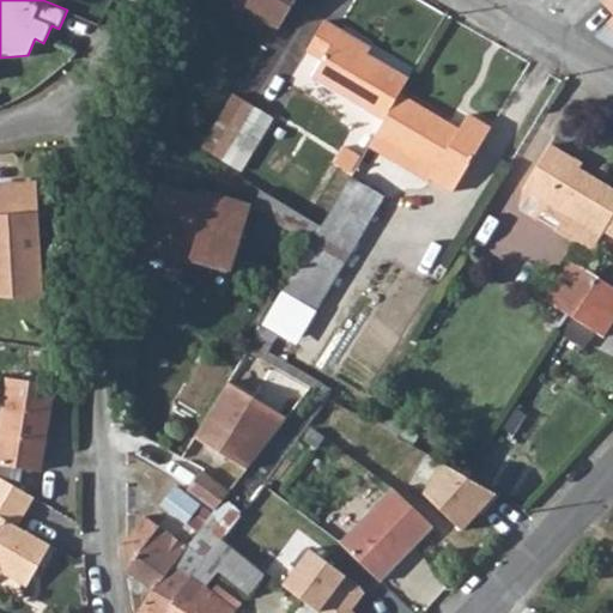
[(230,0),(279,30),(296,0),(230,0)]
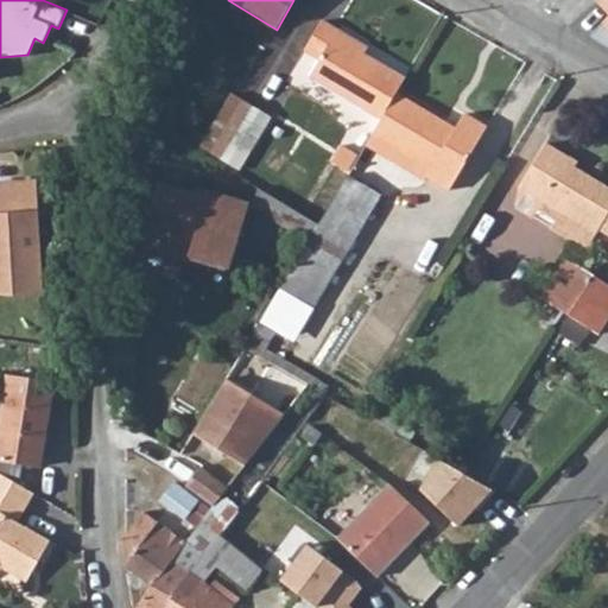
[(607,0),(557,0),(590,25),(583,35),(595,43),(603,33),(607,37),(607,0)]
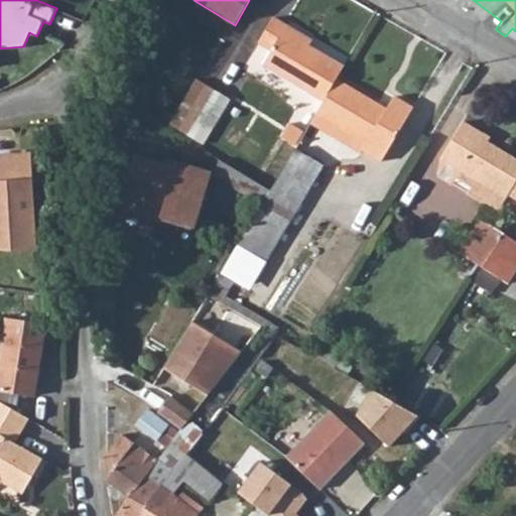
[(288,27),(274,19),(259,44),(272,52),(263,67),(325,102),(337,81),(344,67),(310,47),(285,32),(288,27)]
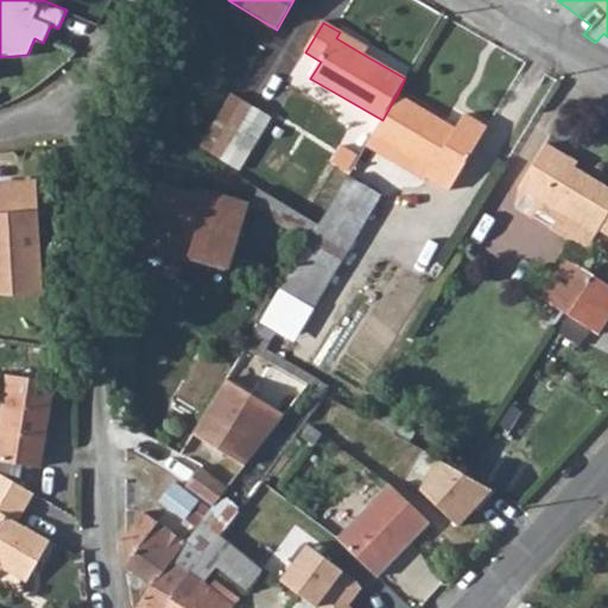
[(366,56),(369,50),(340,32),(336,38),(366,56)]
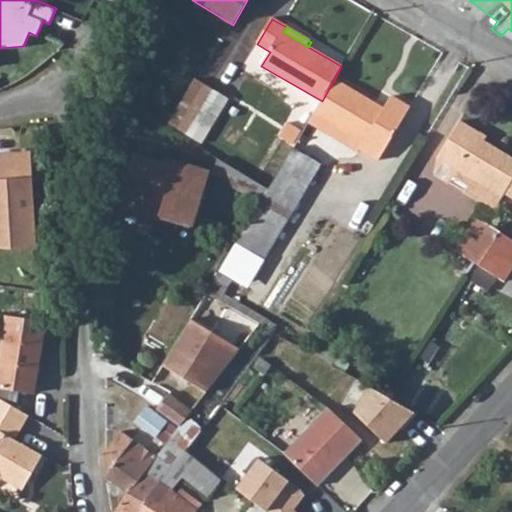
[(364,143),(361,149),(380,161),(412,109),(410,108),(392,97),(384,110),(334,80),(322,101),(314,114),(364,143)]
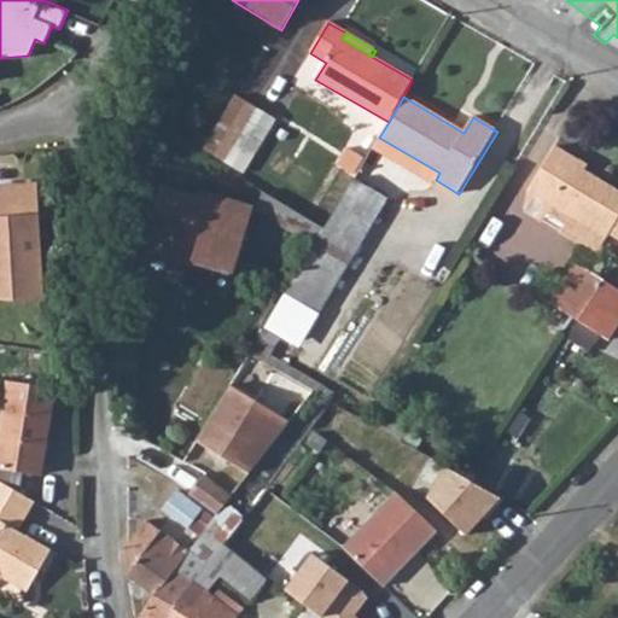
[(256,109),(237,98),(205,150),(225,162),(256,109)]
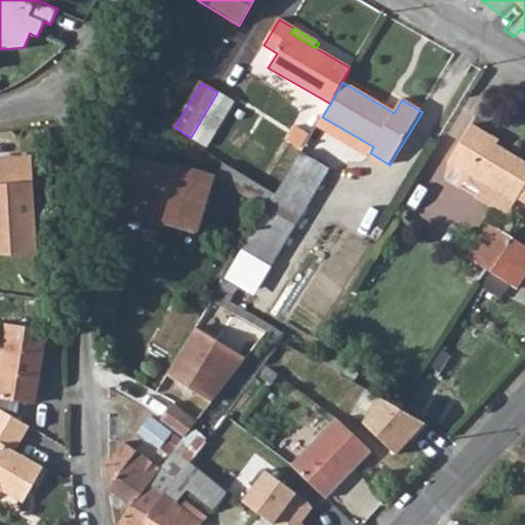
[(206,146),(233,103),(217,92),(191,137),(206,146)]
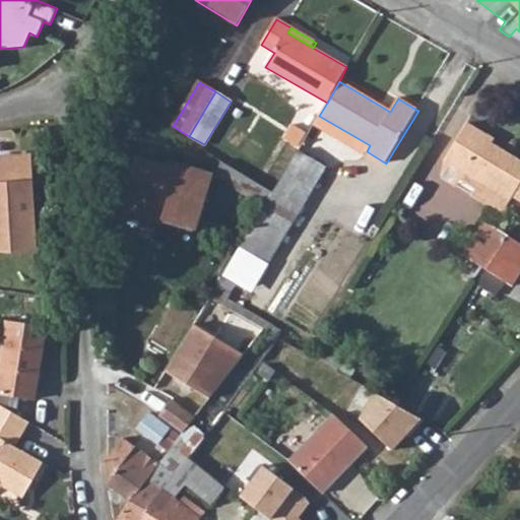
[(365,154),(367,151),(370,145),(319,116),(314,124),(365,154)]
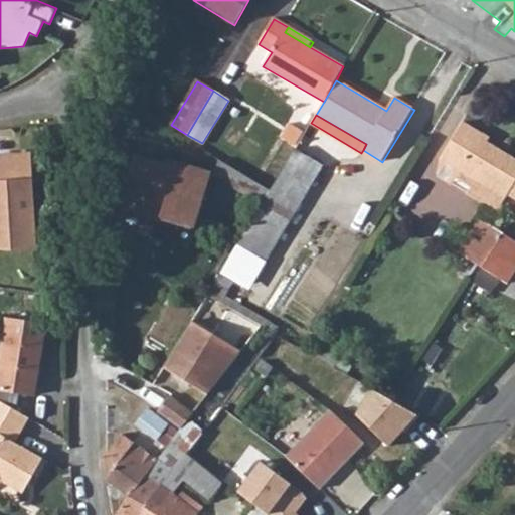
[(505,199),(507,195),(514,200),(514,161),(480,140),(483,136),(462,123),(439,159),(477,182),(505,199)]
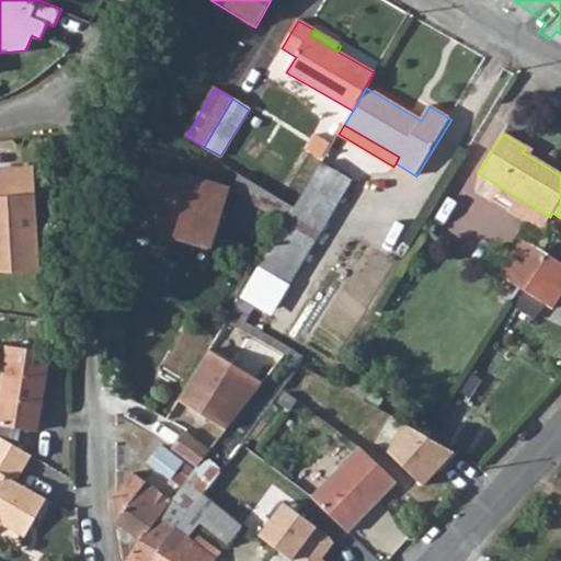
[(289,285),(328,220),(352,180),(321,162),(302,194),(295,207),(259,266),(289,285)]
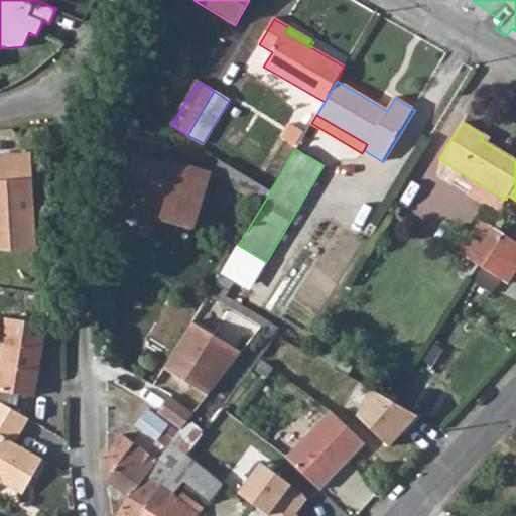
[(27,155),(0,156),(0,158),(0,183),(3,183),(4,189),(0,189),(0,245),(5,246),(14,246),(25,244),(34,242),(27,155)]
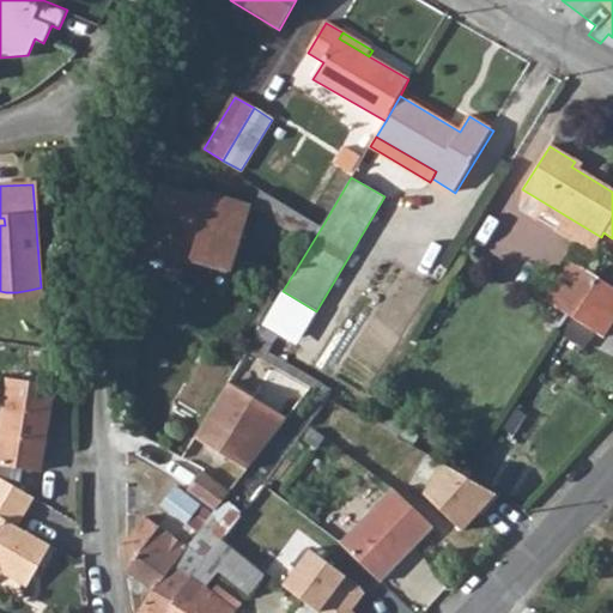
[(162,187),(155,210),(161,211),(149,247),(232,272),(252,207),(210,194),(208,201),(206,208),(199,206),(201,199),(162,187)]
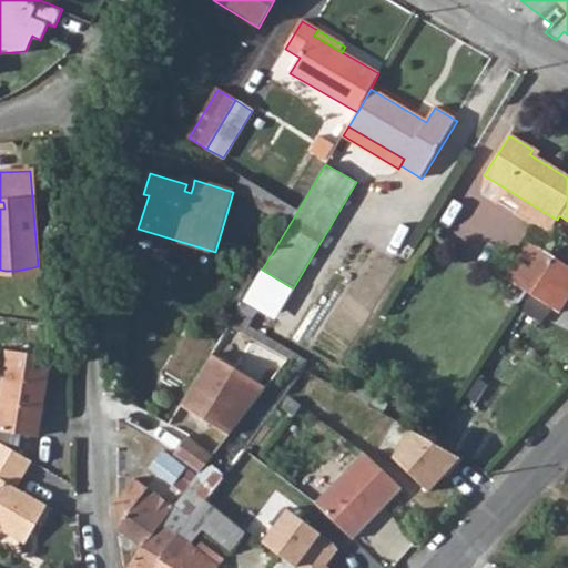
[(291,220),(300,204),(244,176),(236,192),(291,220)]
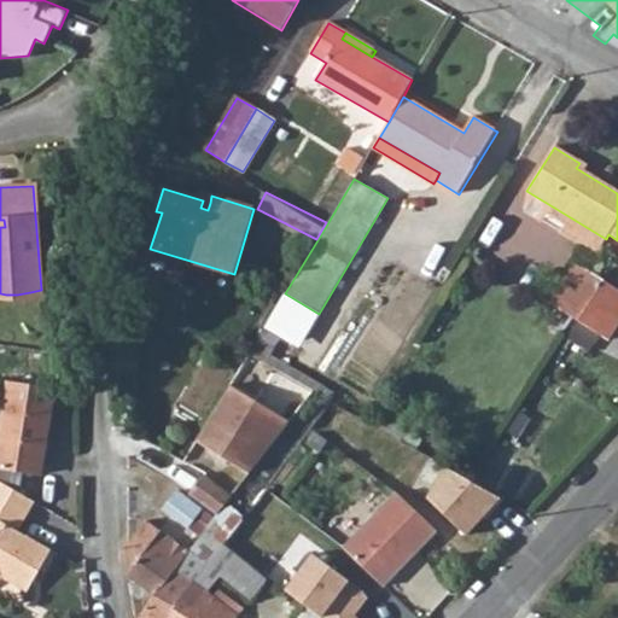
[(561,235),(594,257),(606,239),(572,219),(561,235)]
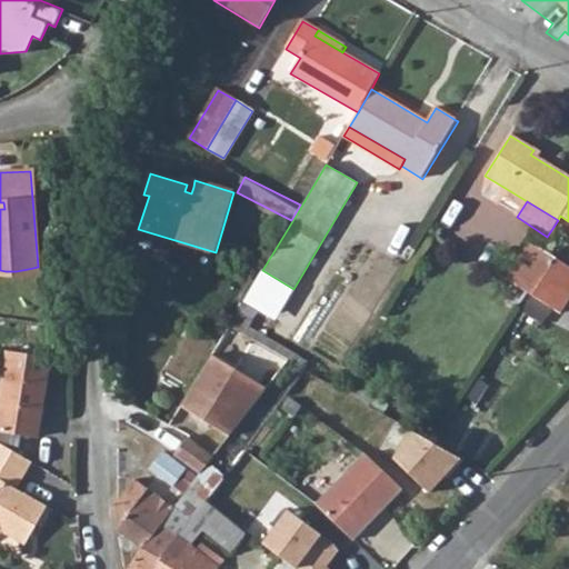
[(556,259),(528,243),(503,279),(532,296),(556,259)]
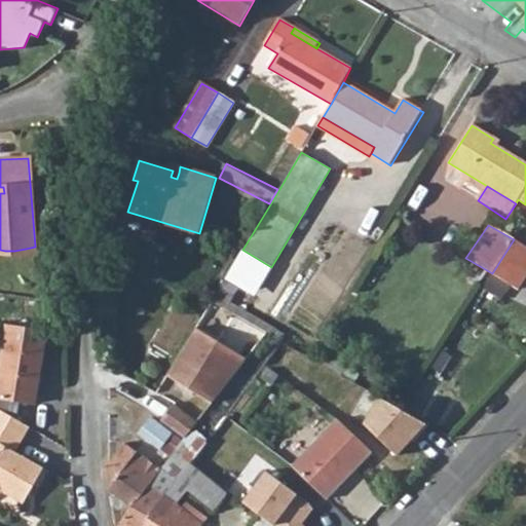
[(518,291),(525,277),(525,247),(514,239),(492,273),(518,291)]
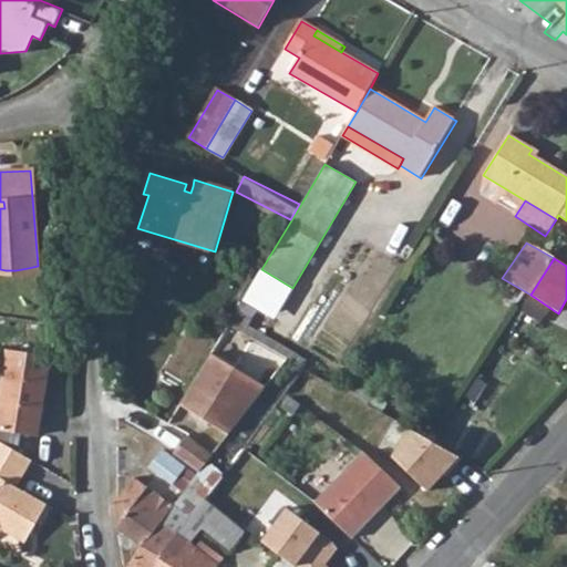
[(244,336),(249,327),(254,320),(237,310),(228,327),(244,336)]
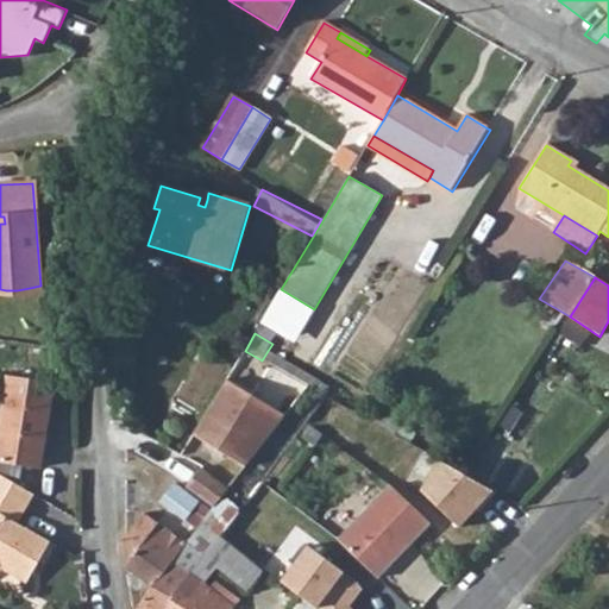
[(307,387),(325,396),(330,387),(268,351),(262,360),(307,387)]
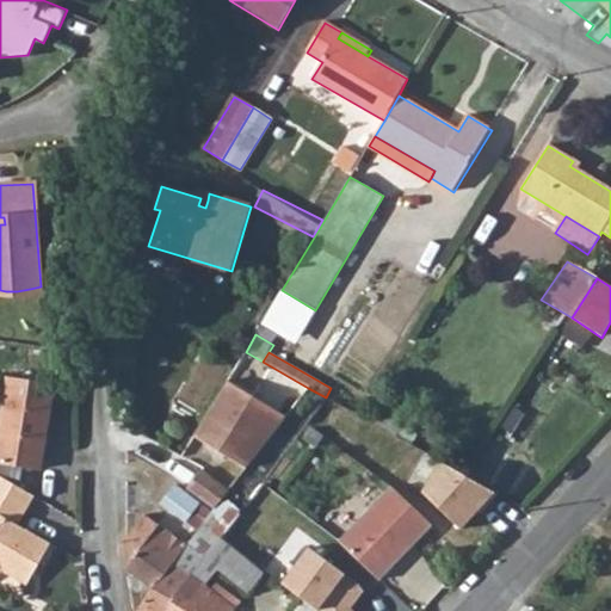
[(0,463),(39,470),(54,386),(7,377),(0,421),(0,463)]
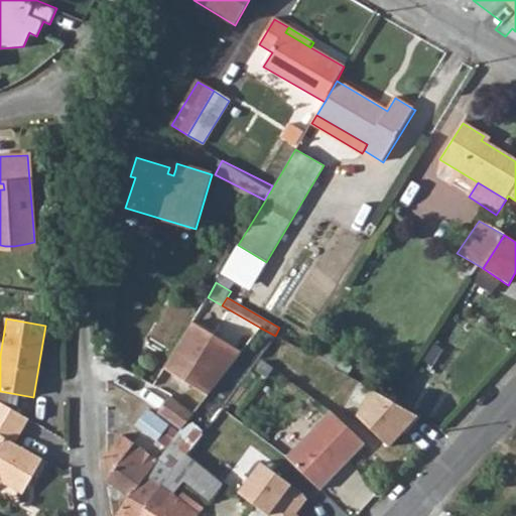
[(183,336),(163,369),(209,396),(229,370),(241,353),(191,323),(183,336)]
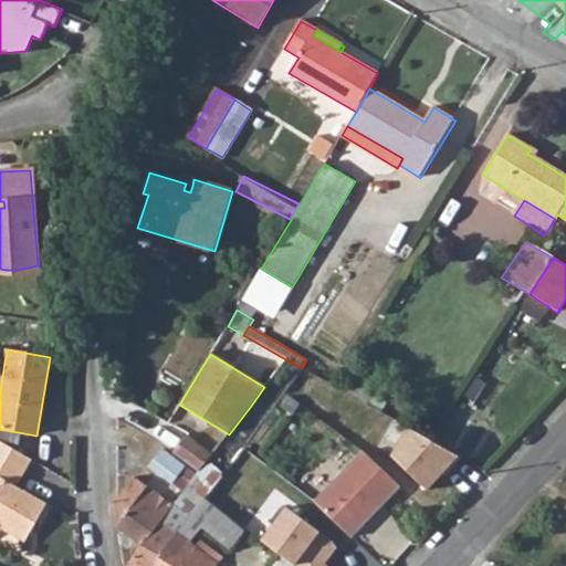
[(175,453),(200,472),(213,454),(188,436),(175,453)]
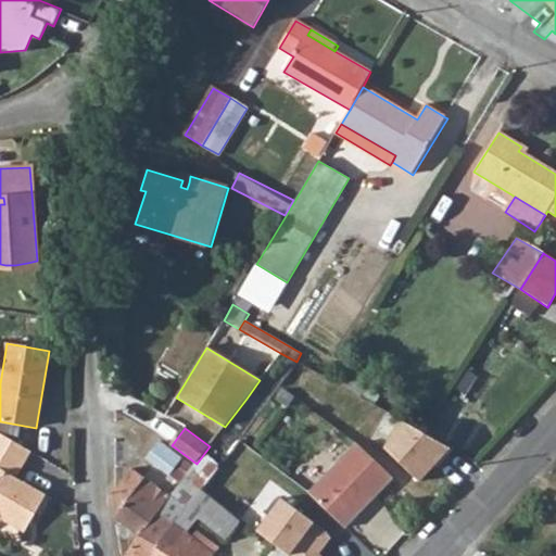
[(0,523),(8,519),(28,531),(50,494),(19,476),(33,451),(0,432),(0,523)]
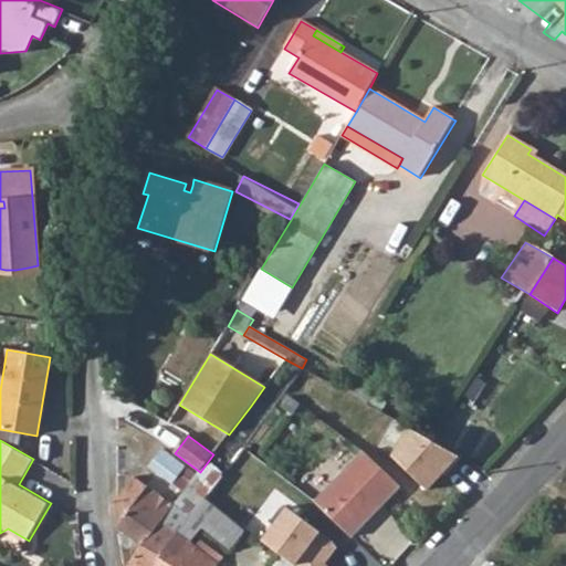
[(185,492),(197,475),(161,449),(149,465),(185,492)]
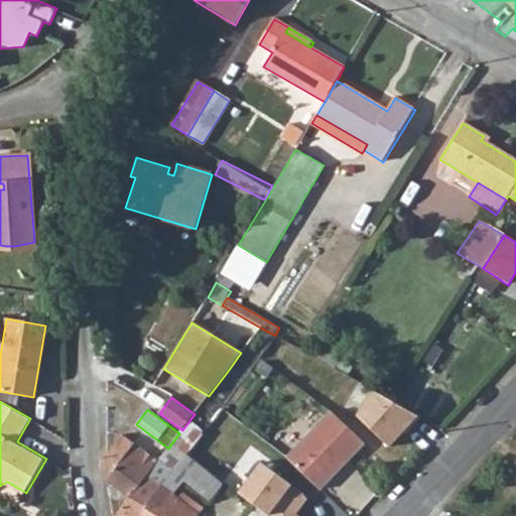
[(349,461),(364,445),(331,412),(311,432),(286,457),(319,490),(349,461)]
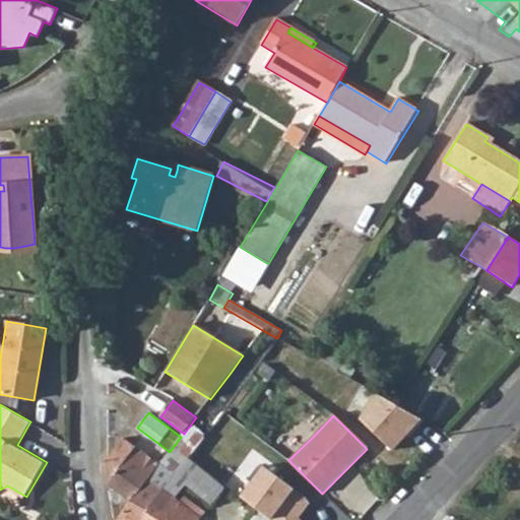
[(185,463),(187,459),(204,438),(192,429),(184,439),(181,437),(170,452),(185,463)]
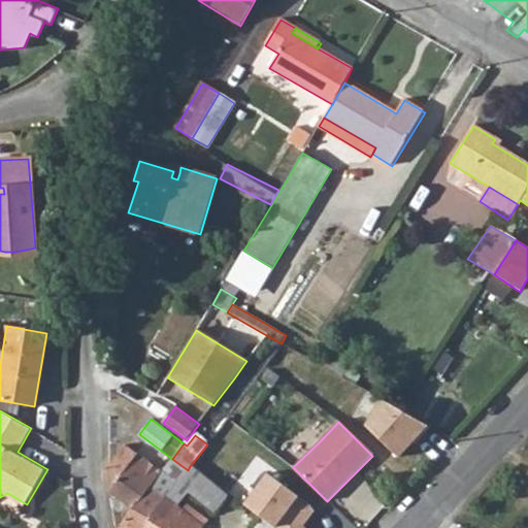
[(151,487),(162,473),(126,447),(109,468),(108,481),(114,484),(111,488),(108,492),(108,495),(133,510),(151,487)]
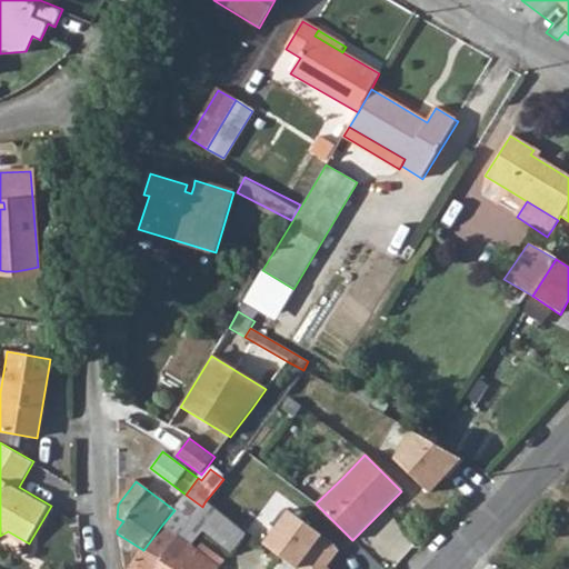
[(178,537),(202,507),(186,495),(175,510),(162,525),(178,537)]
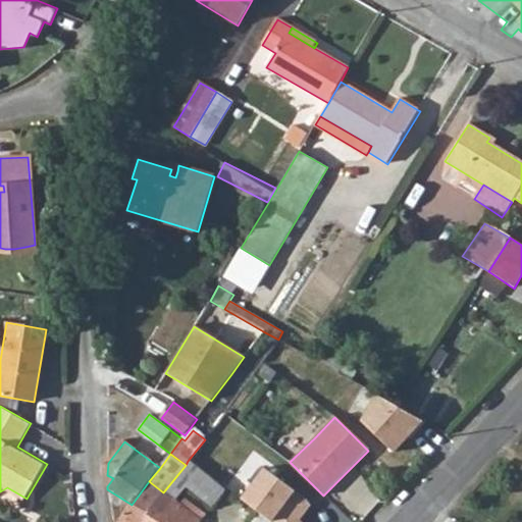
[(174,501),(188,486),(192,489),(204,473),(188,461),(186,465),(163,492),(174,501)]
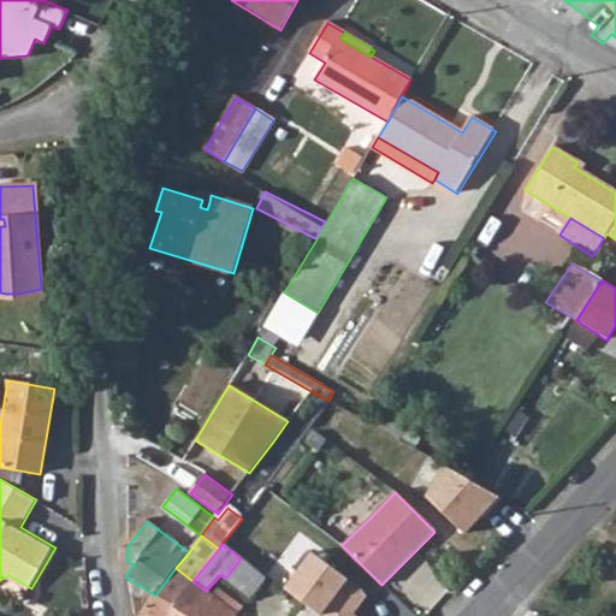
[(250,598),(267,578),(241,558),(226,578),(250,598)]
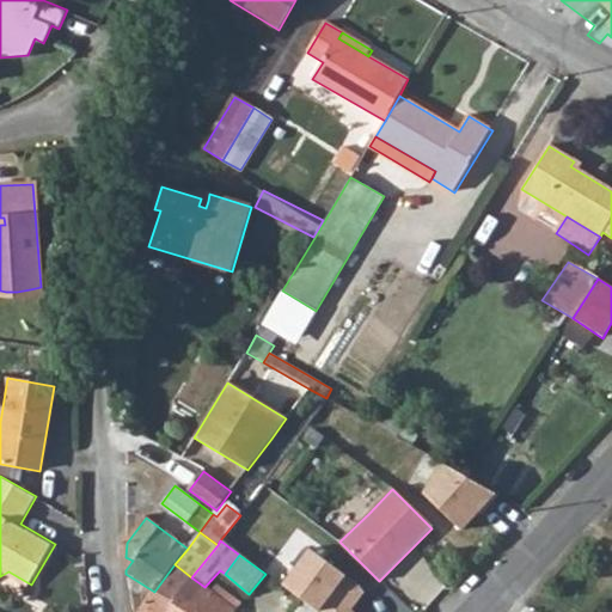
[(165,611),(178,594),(191,577),(175,564),(154,592),(153,593),(144,607),(140,611),(165,611)]
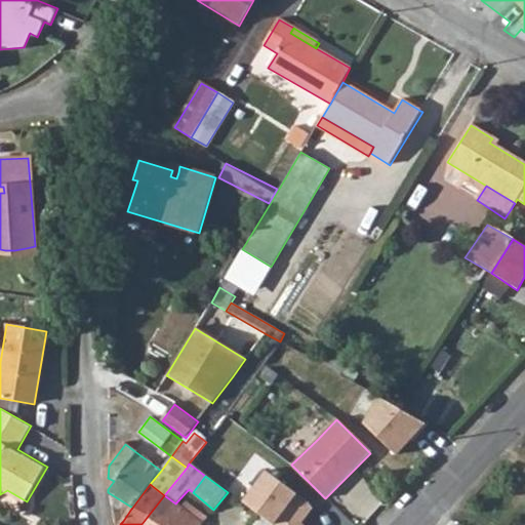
[(167,524),(170,521),(180,508),(175,503),(164,495),(153,510),(142,524),(167,524)]
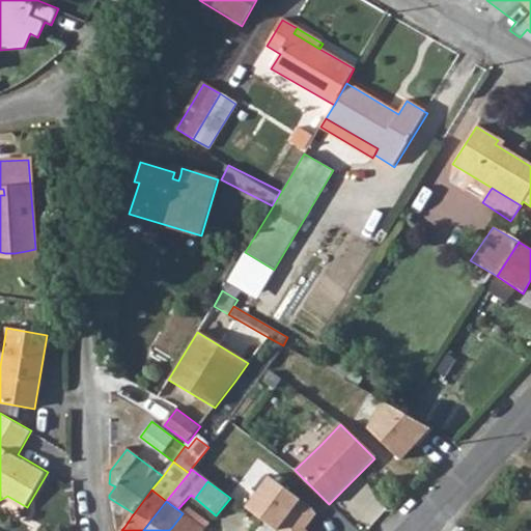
[(202,530),(203,530),(183,513),(172,527),(169,530),(202,530)]
